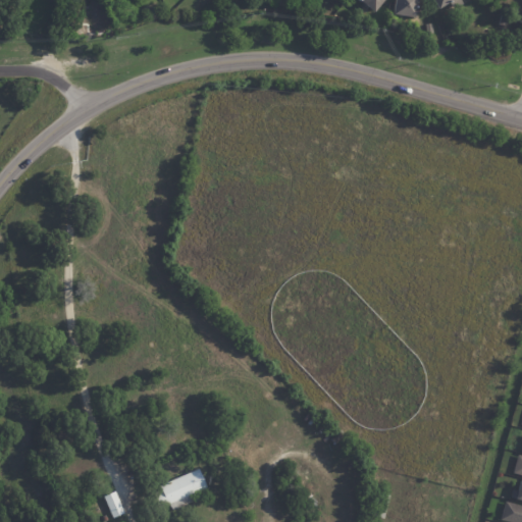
[(384,0),(375,12),(360,0),(384,0)]
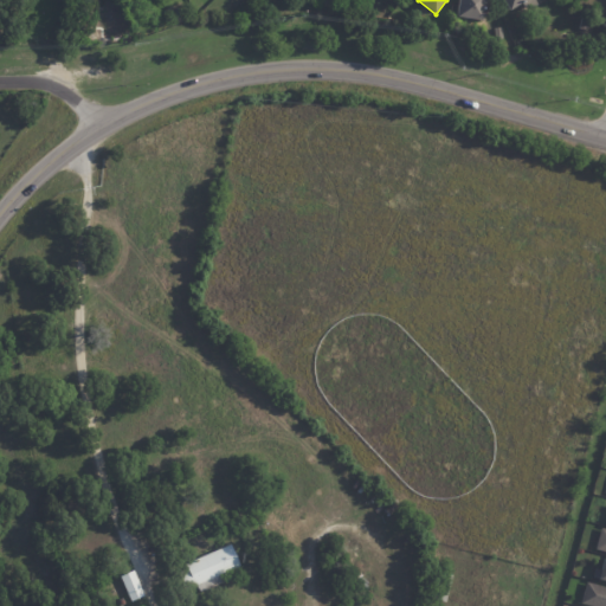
[(485,0),(483,23),(463,20),(463,24),(457,24),(458,19),(457,19),(459,0),(485,0)]
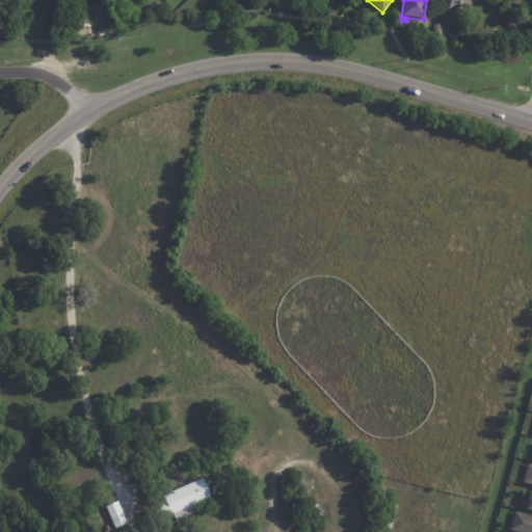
[(441,0),(468,0),(471,3),(461,9),(457,3),(448,9),(441,0)]
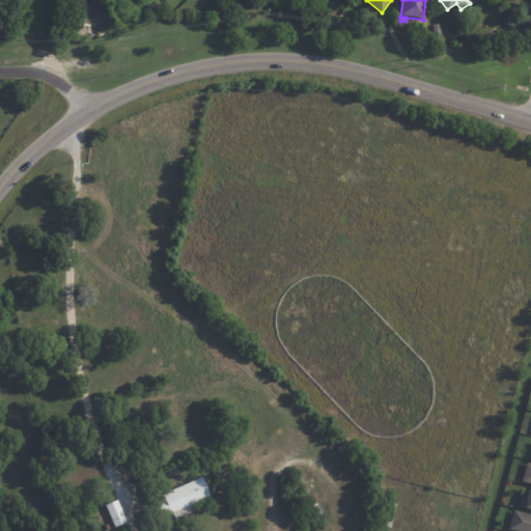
[(515,4),(521,7),(518,12),(512,9),(515,4)]
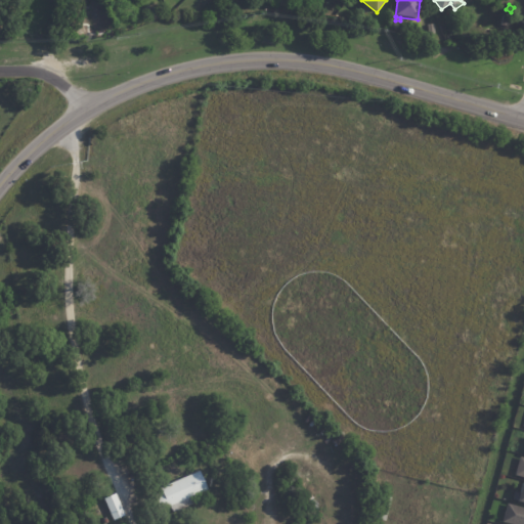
[(74,28),(88,27),(89,38),(74,38),(74,28)]
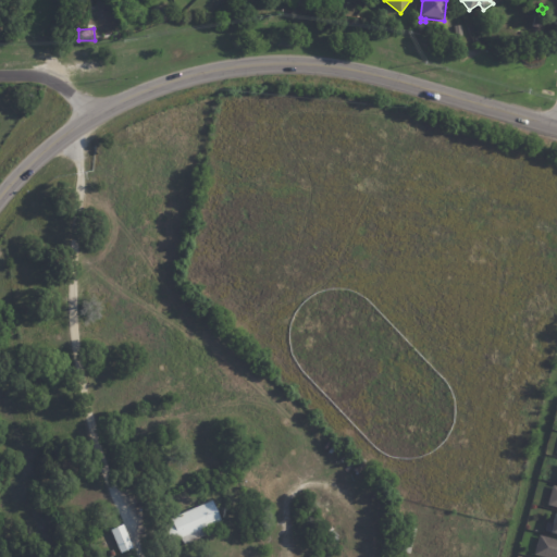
[(366,466),(358,473),(354,470),(361,461),(366,466)]
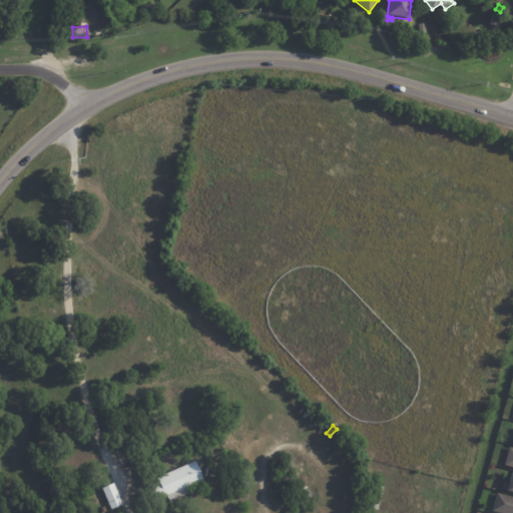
[(512,468),(504,466),(509,448),(512,448),(512,468)]
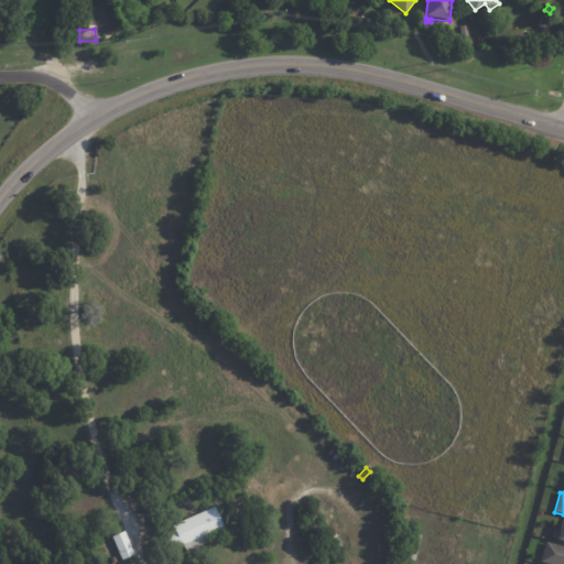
[(225,528),(172,551),(166,537),(176,531),(174,525),(216,507),(225,528)]
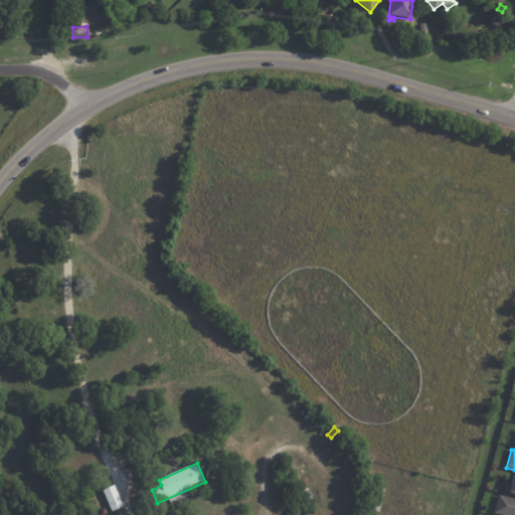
[(514,494),(503,492),(506,483),(512,485),(514,475),(514,494)]
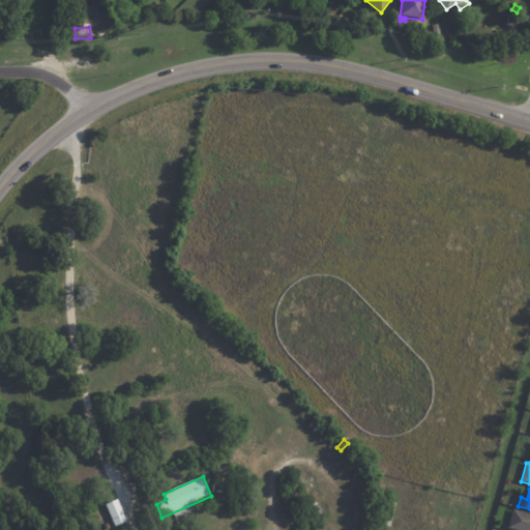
[(126,522),(116,527),(107,506),(118,500),(127,522),(126,522)]
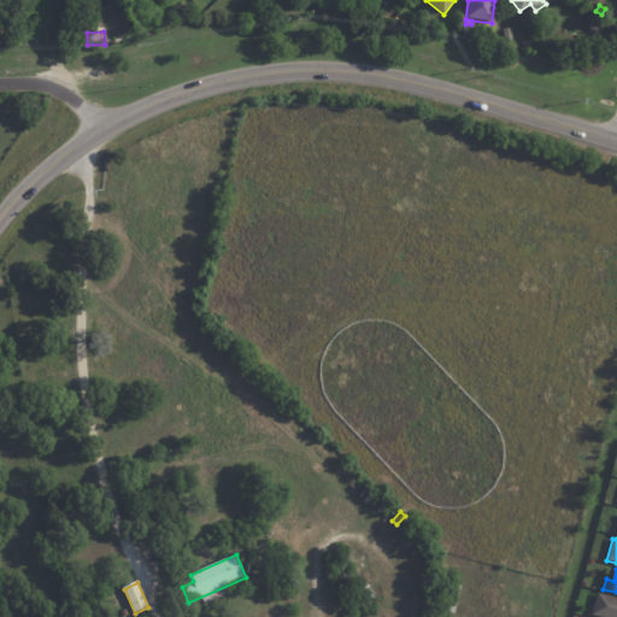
[(616,616),(603,616),(593,615),(599,593),(616,598),(616,616)]
